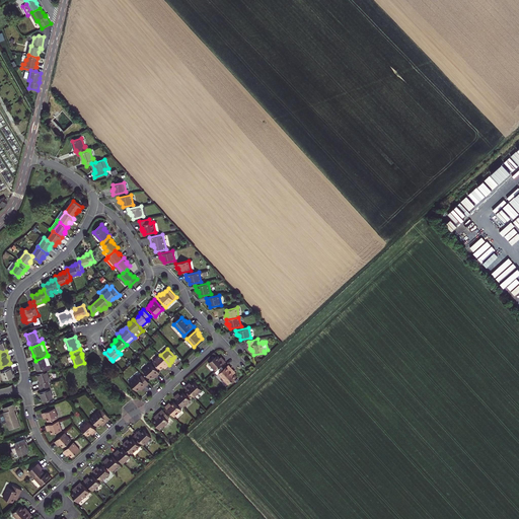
[(166,367),(169,365),(160,355),(153,361),(160,369),(163,367),(164,368),(165,366),(166,367)]
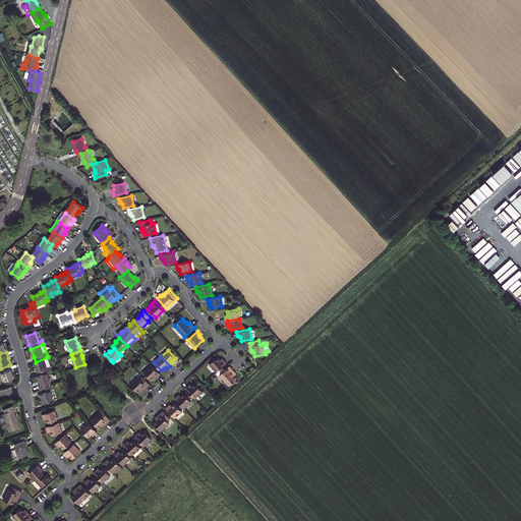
[(36,362),(35,362),(38,370),(39,375),(47,372),(53,370),(51,366),(47,357),(36,362)]
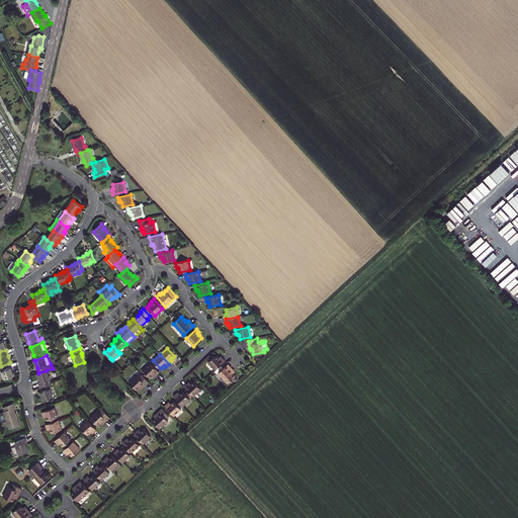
[(208,362),(216,370),(225,361),(223,358),(222,359),(220,357),(219,357),(217,355),(213,357),(209,360),(208,362)]
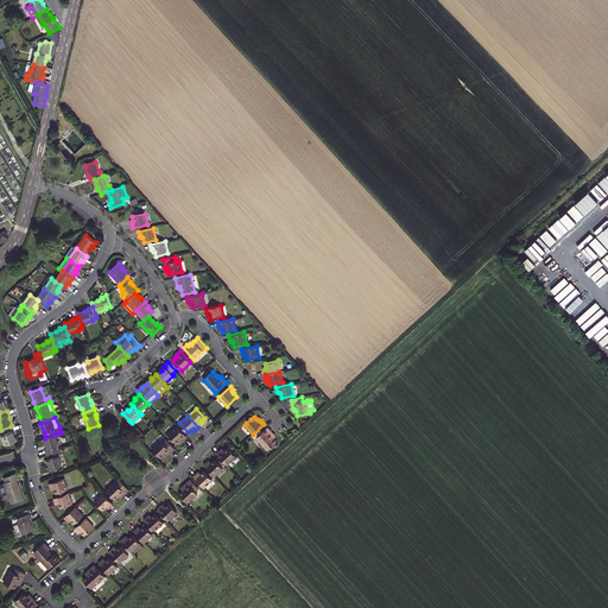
[(183,441),(187,437),(177,425),(168,434),(176,443),(179,441),(181,442),(183,439),(183,441)]
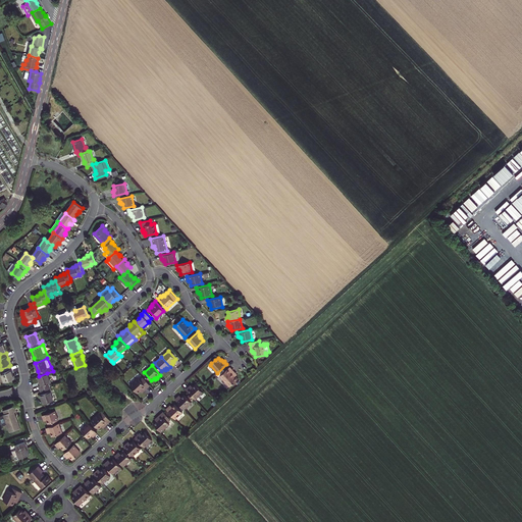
[(12,374),(9,366),(1,369),(0,369),(0,372),(0,373),(2,373),(5,382),(14,379),(12,374)]
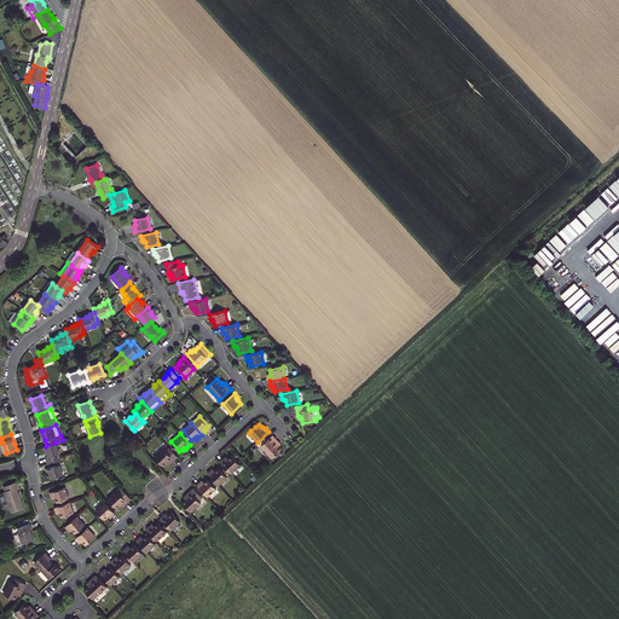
[(261,446),(272,458),(282,450),(279,446),(279,445),(278,443),(279,443),(272,435),(261,446)]
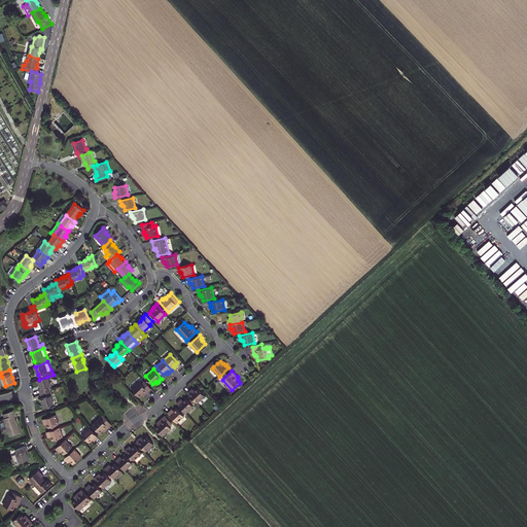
[(39,380),(38,380),(41,388),(42,389),(40,390),(41,394),(50,390),(49,387),(51,386),(47,377),(39,380)]
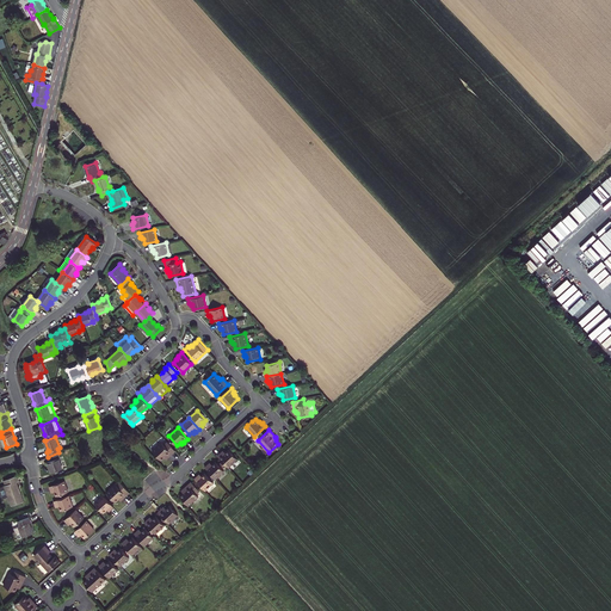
[(168,457),(176,451),(167,442),(164,445),(161,442),(153,450),(161,461),(165,457),(166,458),(167,456),(168,457)]
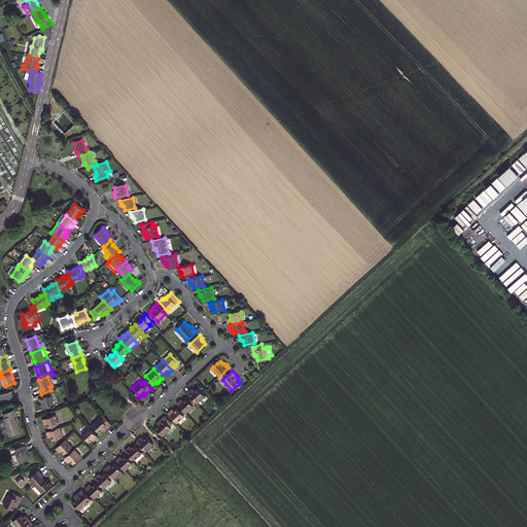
[(190,390),(187,393),(197,403),(205,396),(197,388),(195,390),(194,389),(191,391),(190,390)]
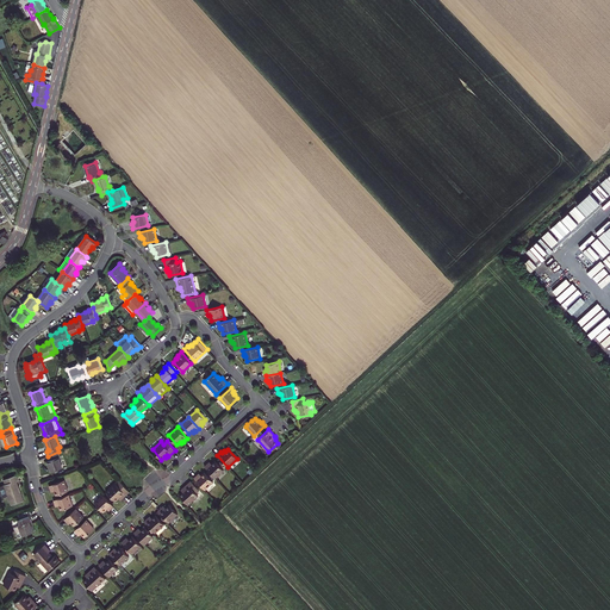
[(58,452),(48,456),(49,461),(48,461),(49,464),(53,472),(63,468),(58,458),(61,456),(58,452)]
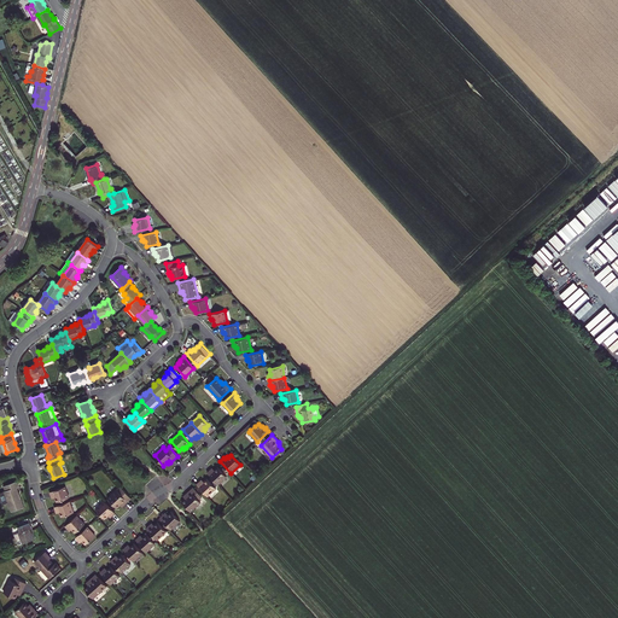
[(211,470),(208,472),(217,484),(227,477),(225,474),(221,471),(217,467),(214,470),(211,471),(211,470)]
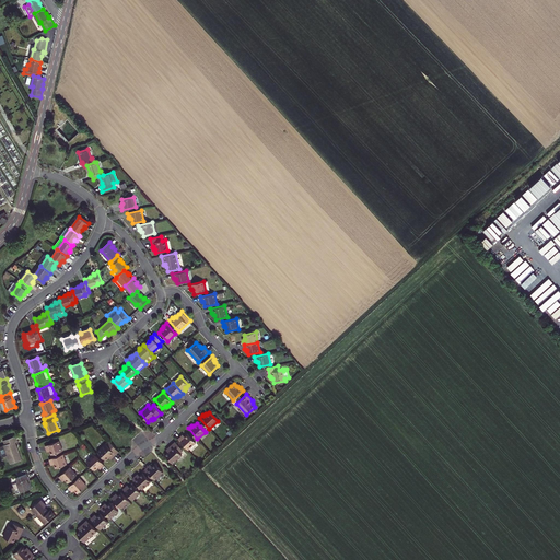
[(182,435),(178,439),(188,450),(196,443),(195,441),(191,436),(188,433),(185,436),(184,435),(183,436),(182,435)]
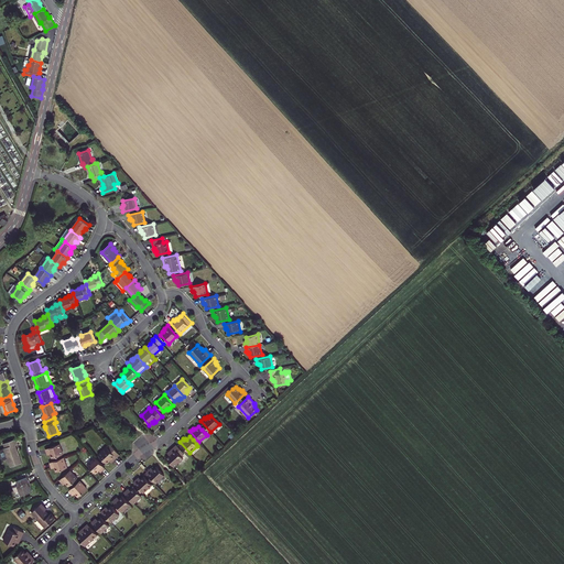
[(11,467),(22,463),(21,459),(19,454),(17,454),(13,445),(15,445),(17,444),(15,440),(4,444),(6,448),(0,449),(0,452),(3,461),(8,458),(11,467)]
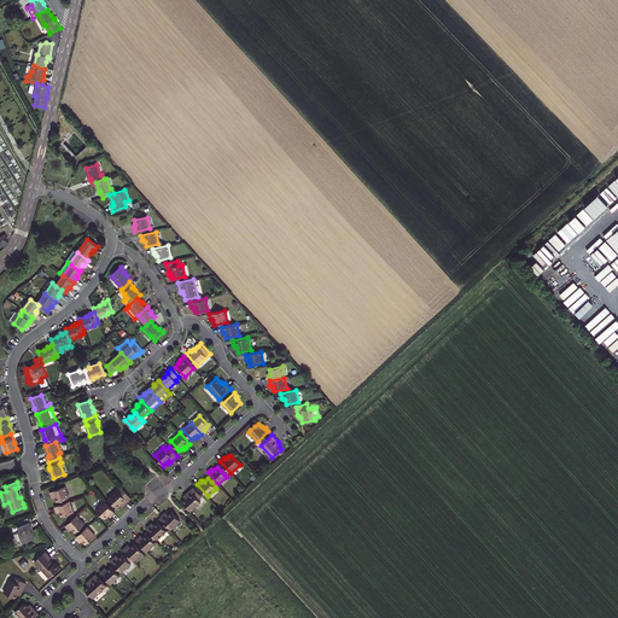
[(54,497),(57,502),(69,497),(65,487),(50,493),(52,496),(53,496),(53,497),(54,497)]
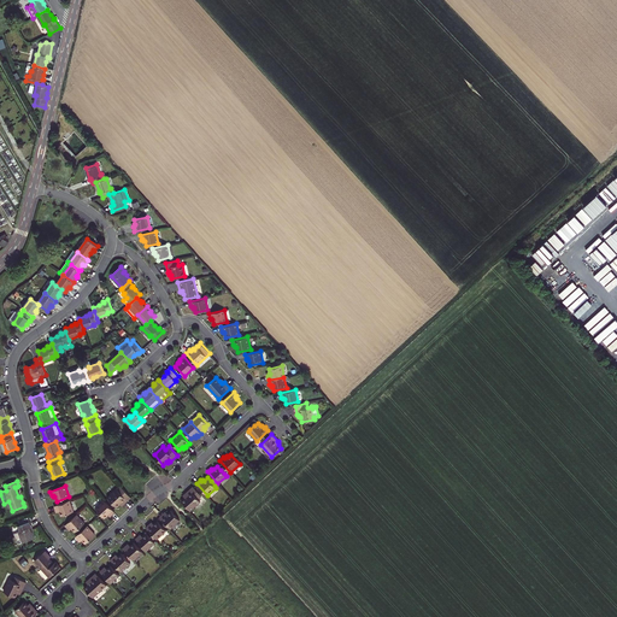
[(124,504),(131,498),(121,486),(107,498),(116,507),(119,504),(121,505),(123,503),(124,504)]
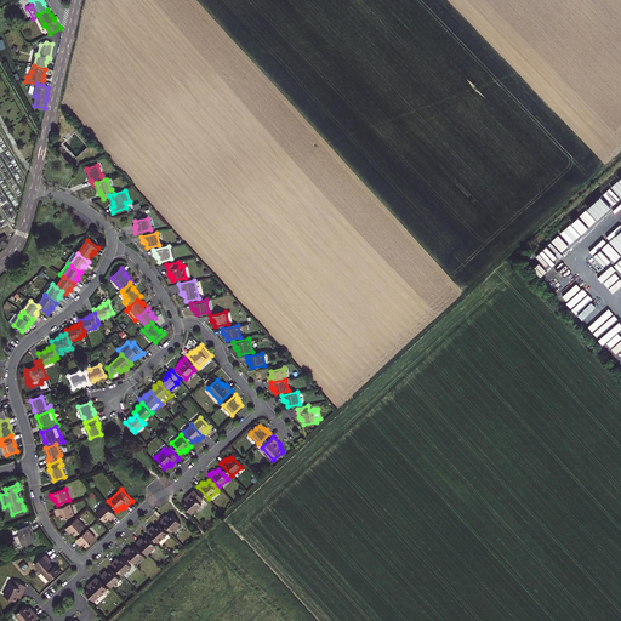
[(203,499),(194,490),(187,496),(189,499),(186,501),(182,505),(192,514),(201,505),(199,502),(203,499)]
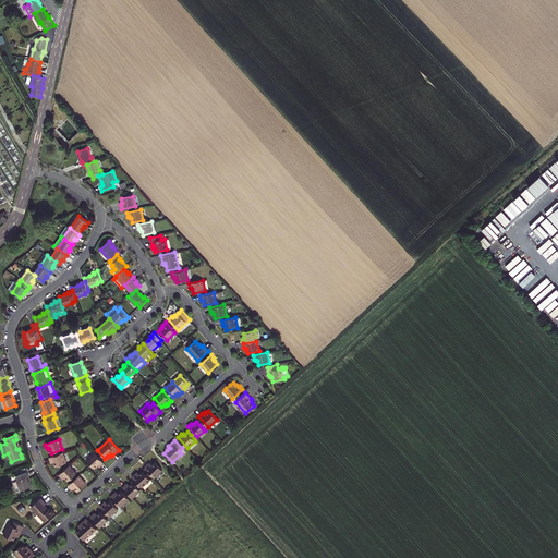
[(63,452),(49,458),(51,461),(52,461),(52,463),(53,462),(56,466),(67,462),(63,452)]
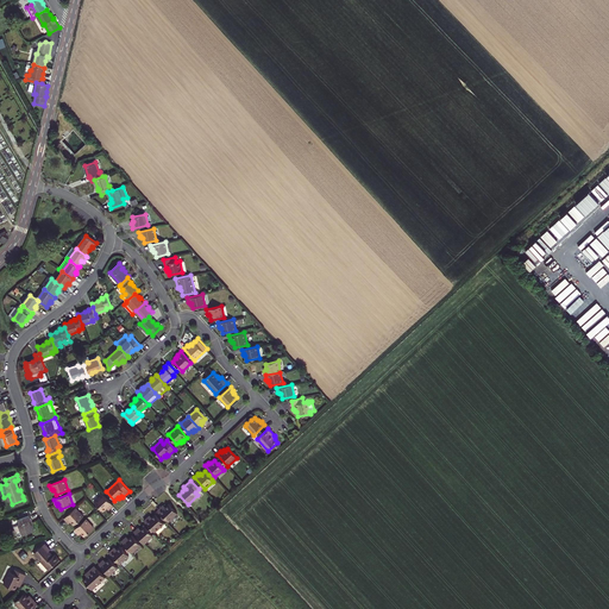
[(110,508),(113,506),(102,494),(94,502),(104,512),(107,508),(107,509),(110,508)]
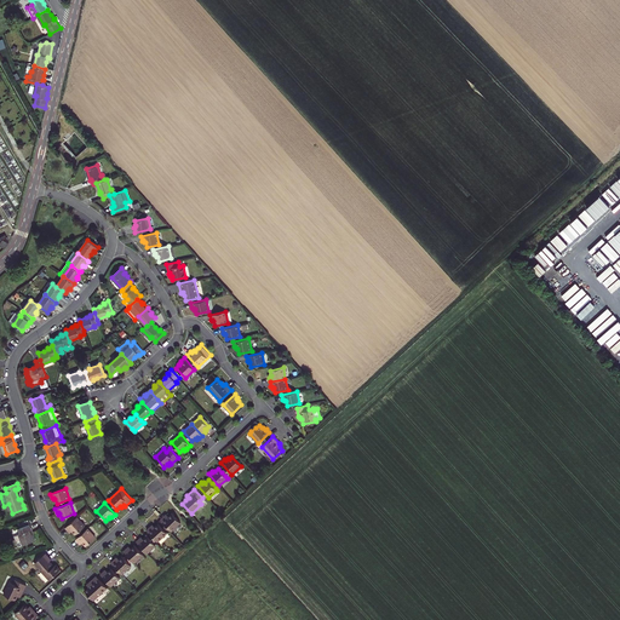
[(165,516),(160,520),(171,532),(181,522),(172,512),(168,516),(167,515),(165,517),(165,516)]
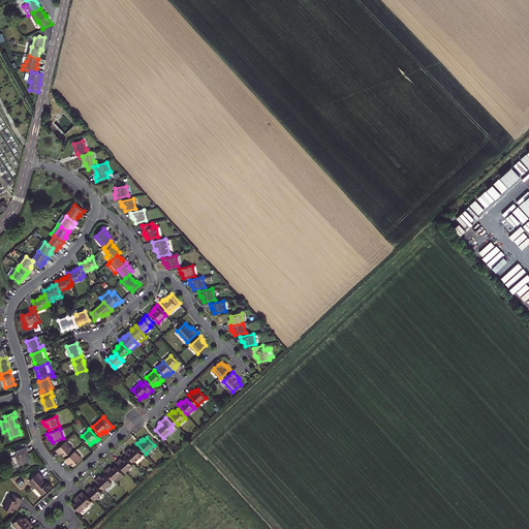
[(66,441),(56,450),(59,454),(59,453),(61,454),(61,453),(64,456),(72,448),(66,441)]
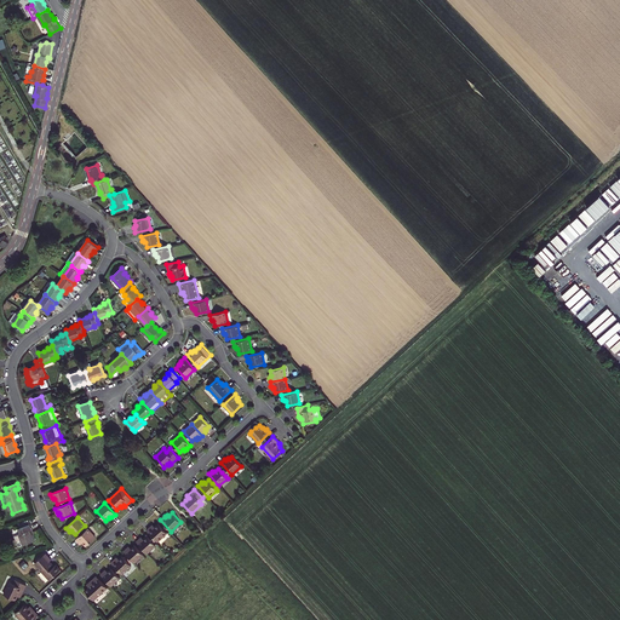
[(150,527),(147,530),(158,541),(167,533),(158,523),(155,527),(154,526),(151,528),(150,527)]
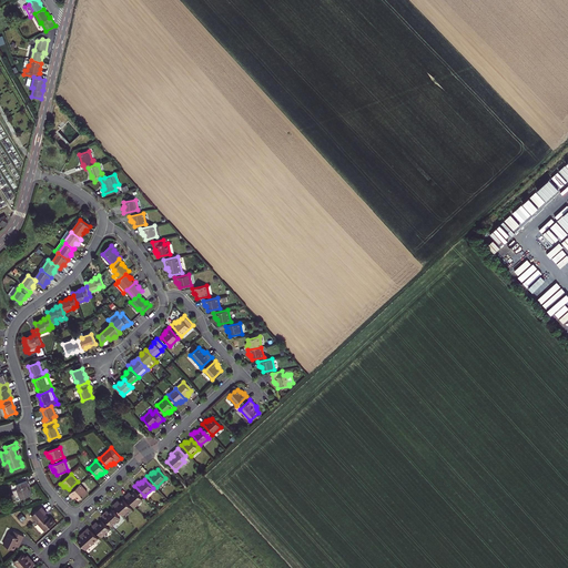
[(21,499),(31,495),(29,489),(28,485),(29,485),(28,480),(18,484),(19,488),(18,488),(21,499)]
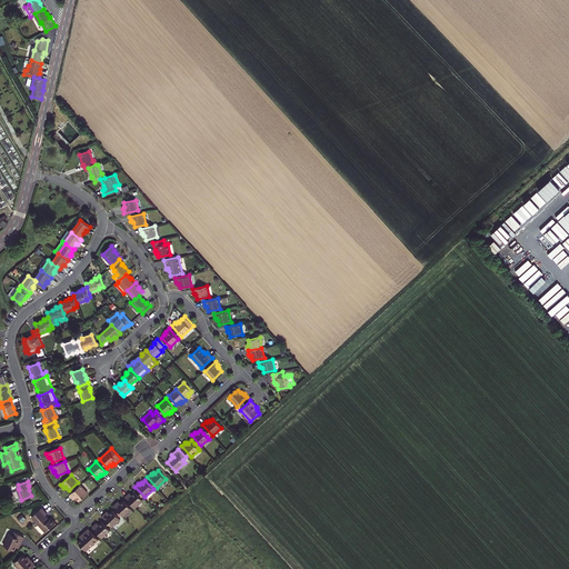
[(80,485),(70,495),(72,498),(73,497),(75,499),(76,498),(79,501),(88,493),(80,485)]
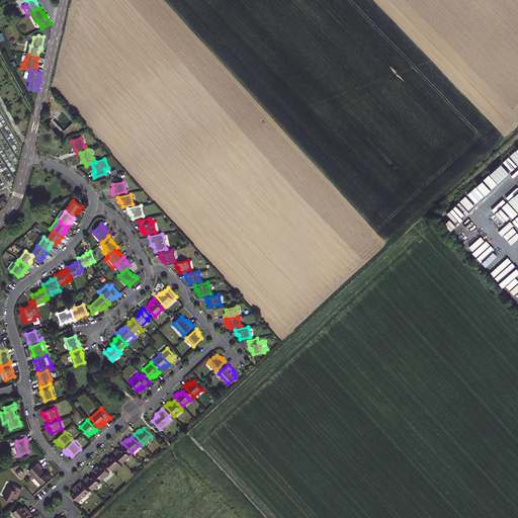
[(116,449),(114,452),(122,462),(131,455),(122,447),(119,450),(118,449),(117,450),(116,449)]
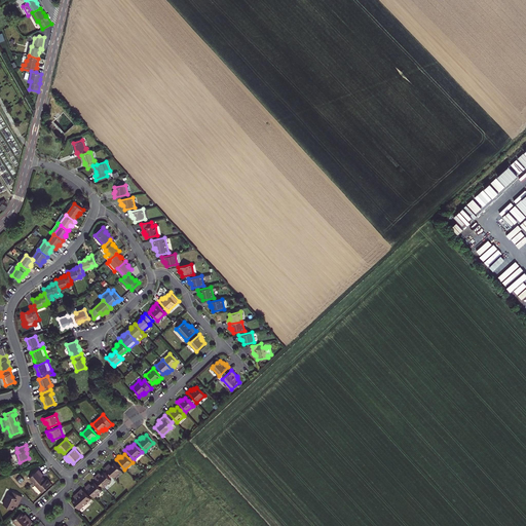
[(108,464),(105,467),(114,478),(121,471),(114,462),(111,465),(110,464),(109,465),(108,464)]
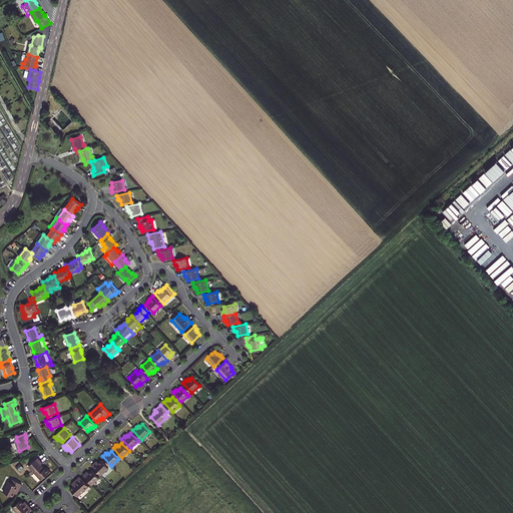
[(28,466),(41,480),(50,471),(46,467),(45,468),(43,467),(41,464),(42,463),(38,458),(28,466)]
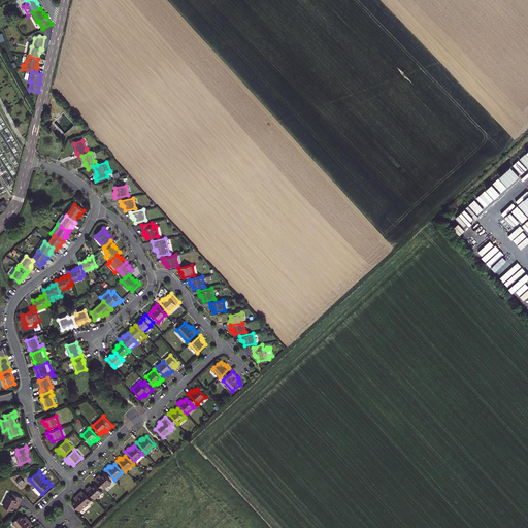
[(98,476),(95,480),(104,489),(111,482),(104,473),(101,476),(100,475),(98,477),(98,476)]
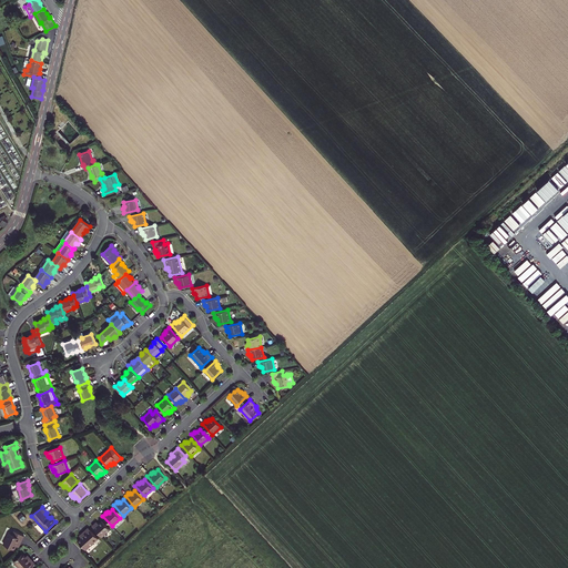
[(95,524),(92,526),(102,537),(110,529),(102,520),(99,524),(98,523),(97,524),(95,524)]
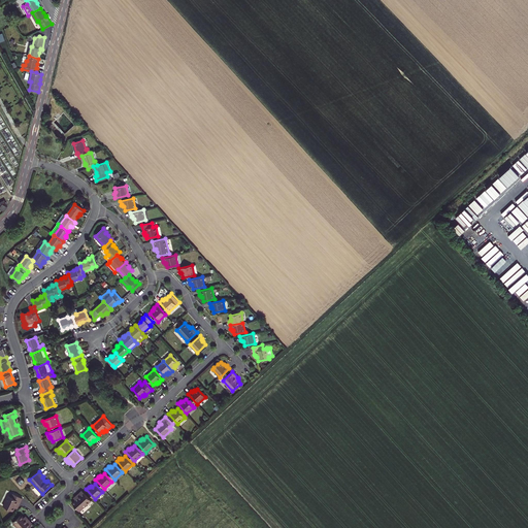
[(79,512),(91,500),(81,491),(76,496),(77,497),(75,499),(72,503),(79,512)]
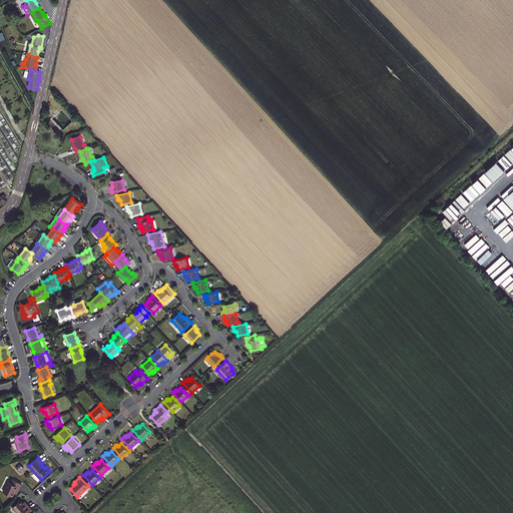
[(3,492),(13,497),(15,493),(16,490),(18,491),(22,484),(13,480),(11,483),(8,481),(3,492)]
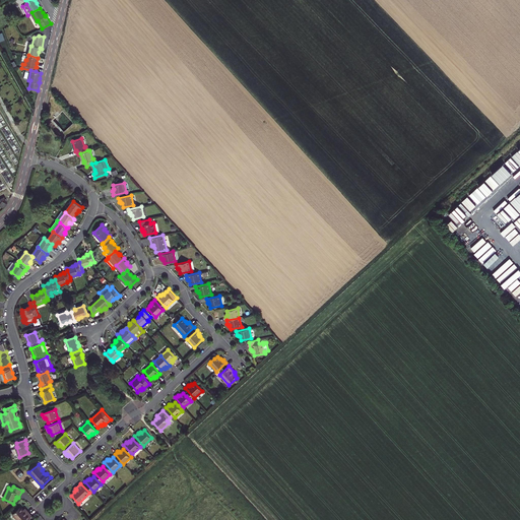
[(17,519),(27,519),(33,516),(26,510),(25,511),(24,509),(23,510),(20,507),(12,514),(17,519)]
